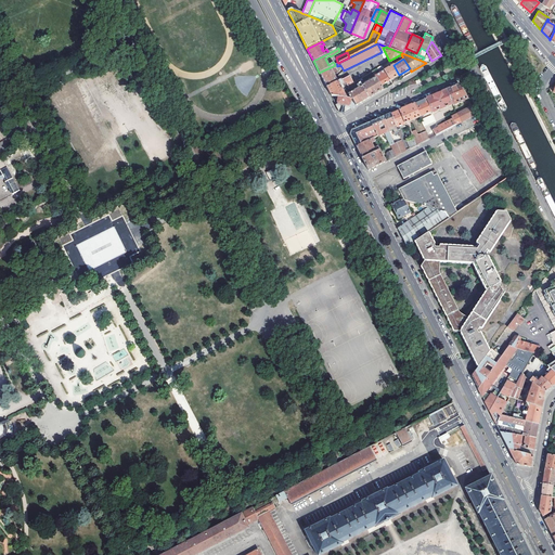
[(335,65),(319,73),(322,79),(323,81),(324,84),(326,88),(337,82),(333,75),(336,73),(334,68),(337,66),(336,64),(335,65)]
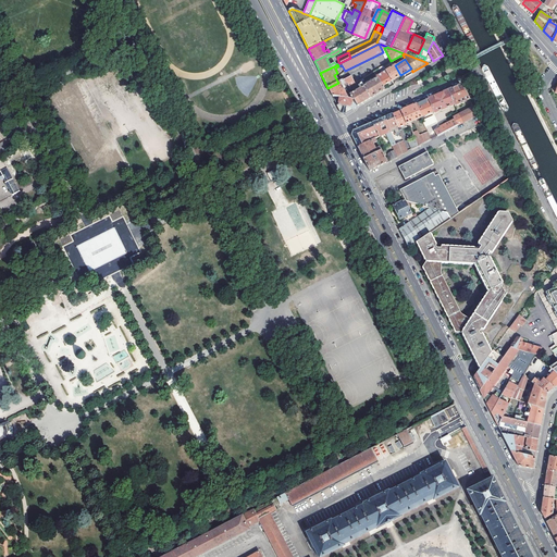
[(395,65),(385,71),(391,81),(400,75),(395,65)]
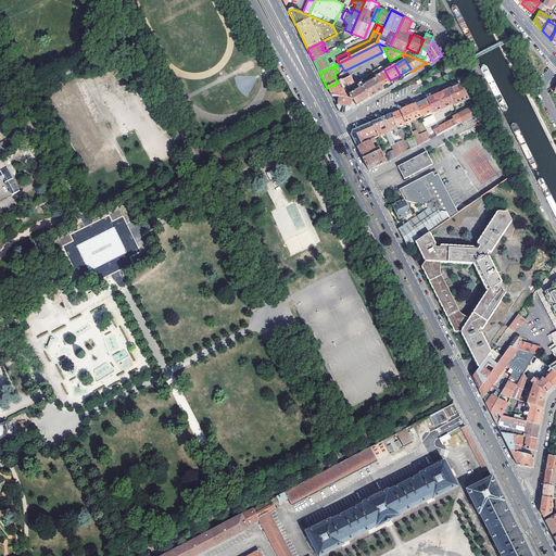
[(375,76),(376,78),(381,86),(390,80),(384,71),(375,76)]
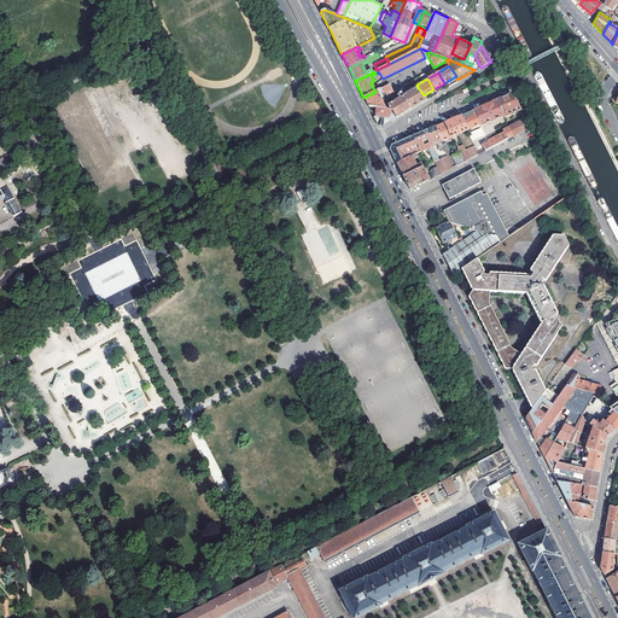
[(384,98),(392,93),(388,85),(379,89),(382,94),(384,98)]
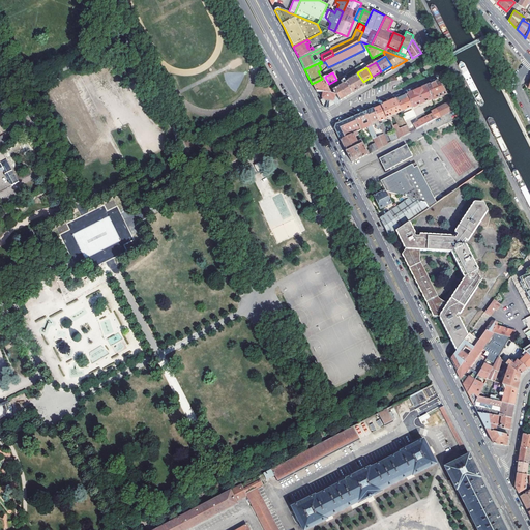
[(349,78),(344,80),(352,93),(365,86),(363,82),(358,75),(353,78),(352,77),(350,77),(351,79),(349,78)]
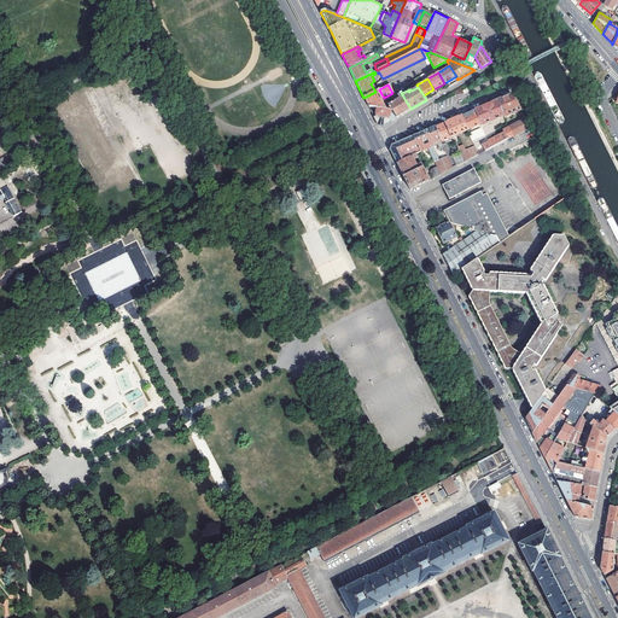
[(378,97),(382,94),(379,89),(375,92),(363,98),(366,103),(367,105),(368,108),(372,108),(385,110),(378,97)]
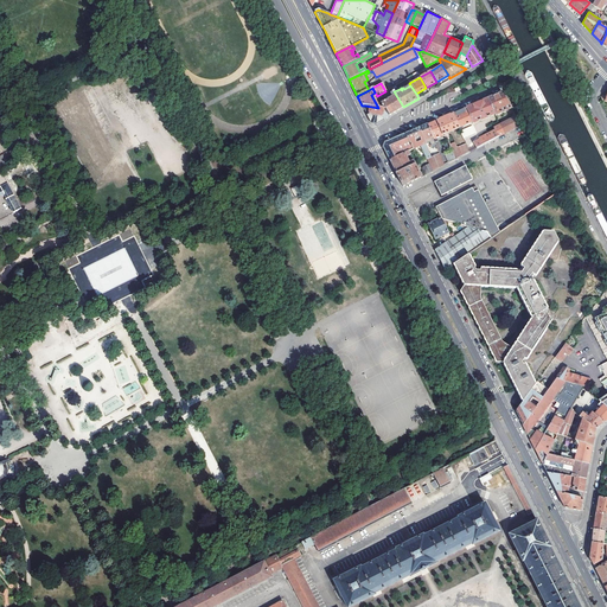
[(388,100),(381,103),(382,104),(384,109),(389,116),(403,107),(394,91),(391,93),(390,94),(393,97),(390,98),(389,96),(387,98),(388,100)]
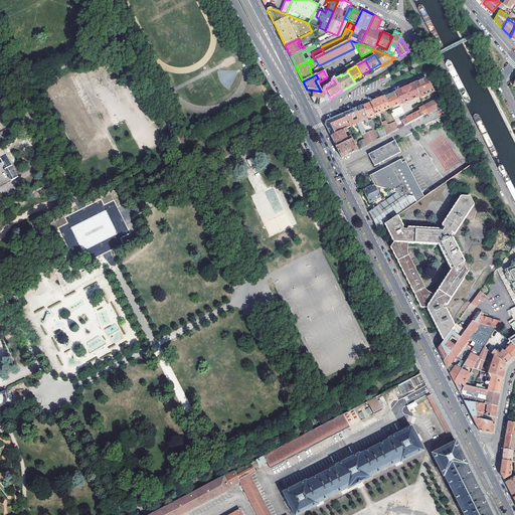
[(426,78),(414,83),(419,98),(420,99),(432,94),(435,92),(426,78)]
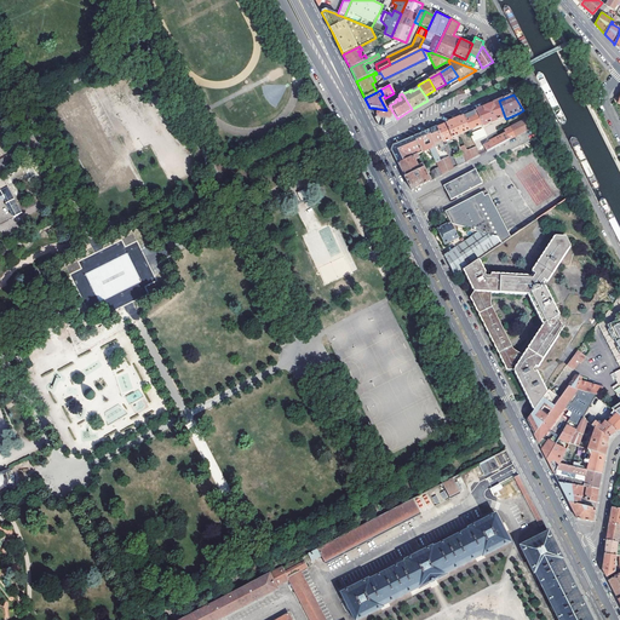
[(483,125),(483,126),(505,118),(499,101),(476,110),(483,125)]
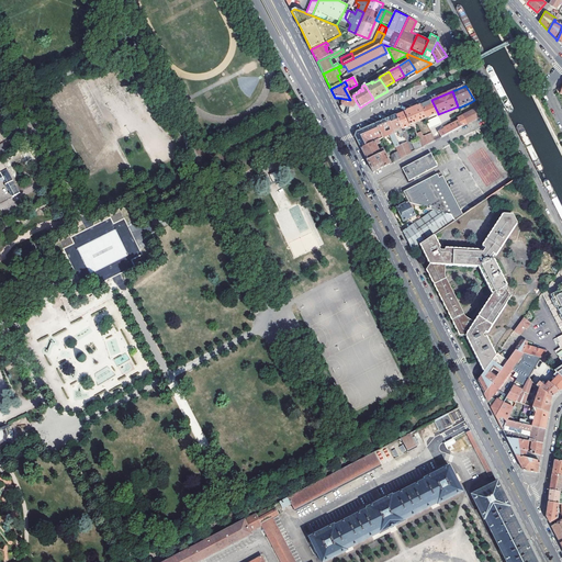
[(278,102),(272,105),(278,115),(293,108),(288,98),(279,102),(278,102)]
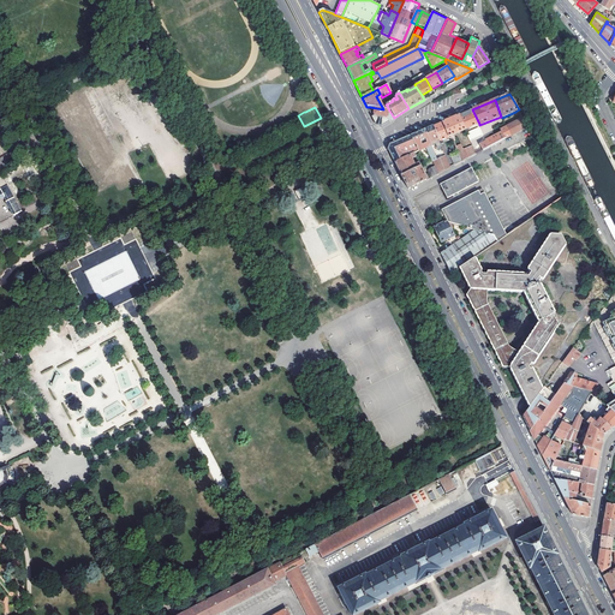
[(383,109),(370,107),(374,113),(371,115),(376,125),(378,125),(380,125),(387,121),(386,118),(387,117),(388,111),(386,111),(383,109)]
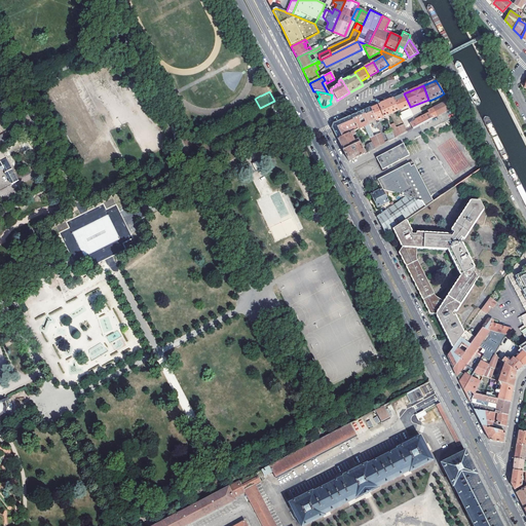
[(404,94),(392,99),(398,111),(402,109),(410,106),(404,94)]
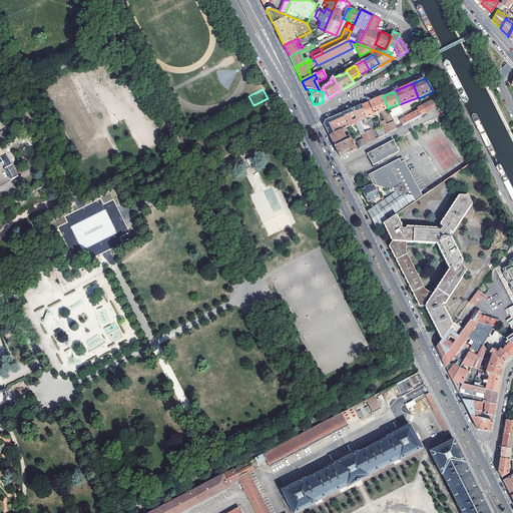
[(369,101),(375,113),(388,108),(383,96),(369,101)]
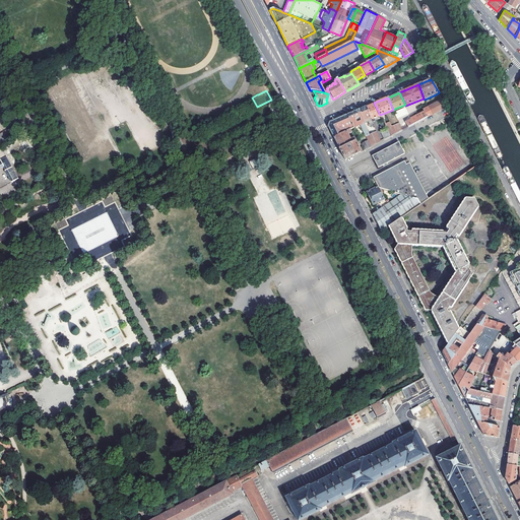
[(440,101),(428,107),(432,115),(441,110),(447,107),(443,100),(440,101)]
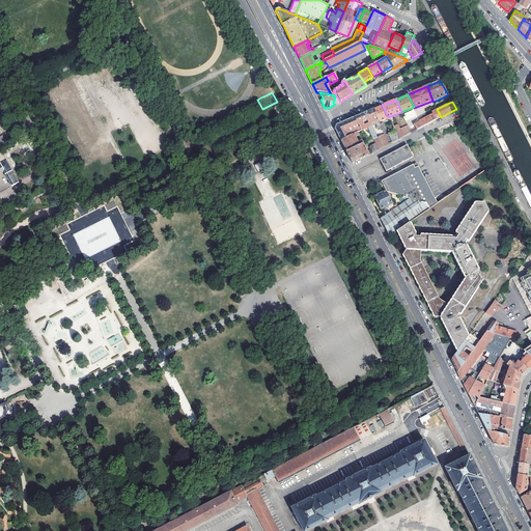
[(382,105),(373,109),(380,122),(388,118),(388,117),(382,105)]
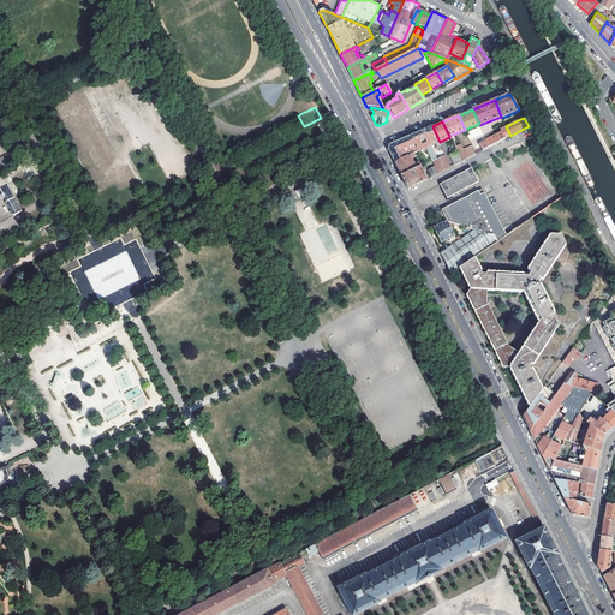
[(440,142),(433,126),(424,129),(431,144),(435,143),(437,148),(441,145),(441,144),(440,142)]
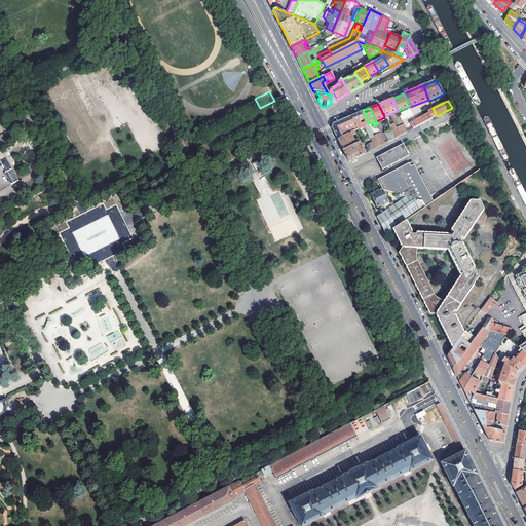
[(412,125),(413,128),(437,116),(433,108),(428,111),(429,113),(415,120),(416,120),(412,122),(412,125)]
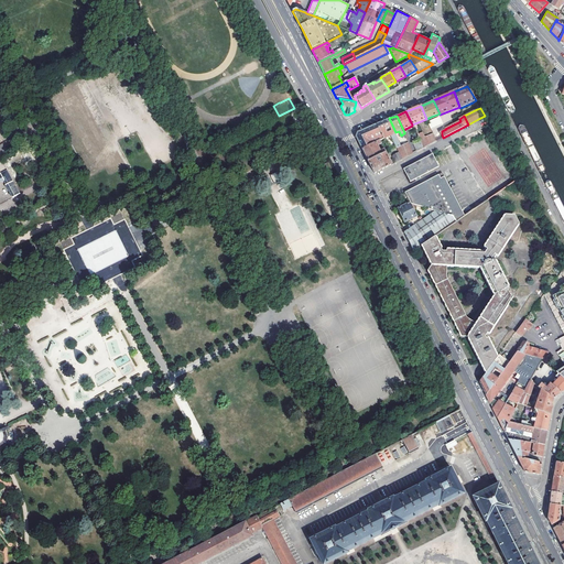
[(438,117),(427,121),(431,129),(442,125),(438,117)]
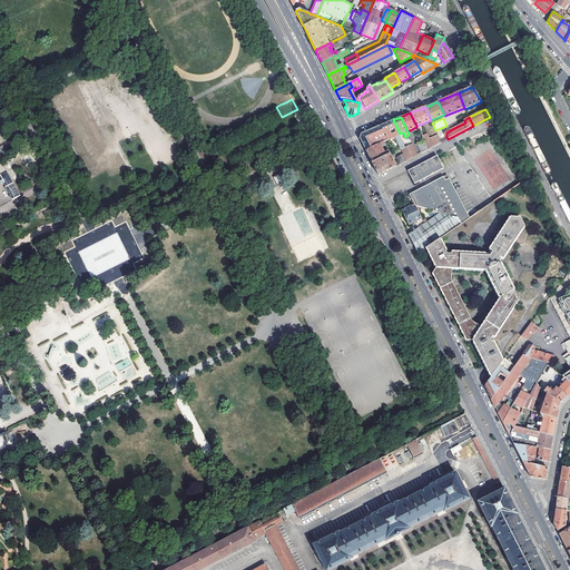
[(404,146),(400,134),(393,119),(381,125),(387,139),(394,136),(400,148),(401,148),(404,146)]
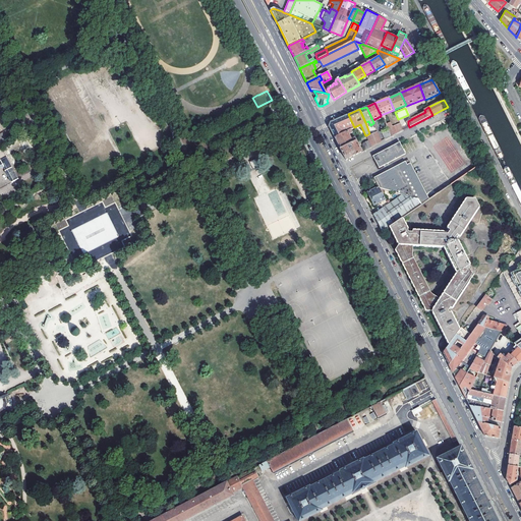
[(348,114),(331,122),(330,124),(329,126),(334,136),(350,128),(354,127),(348,114)]
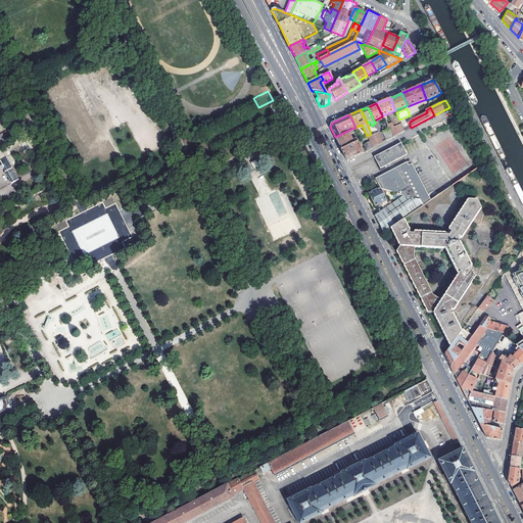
[(17,125),(13,115),(7,119),(12,128),(17,125)]
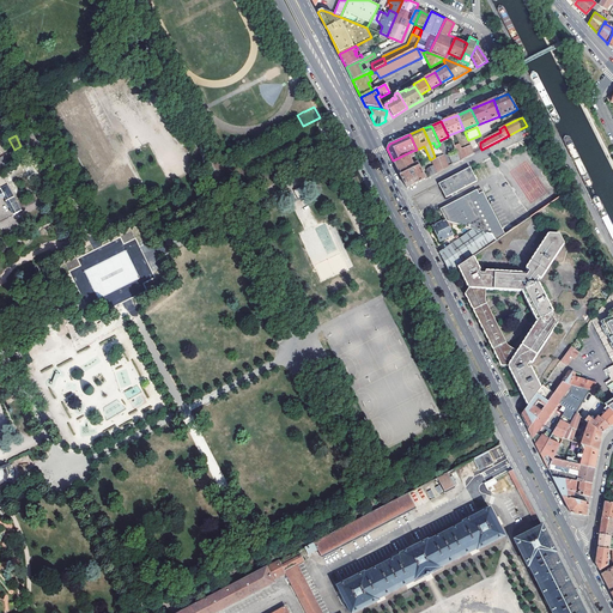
[(522,141),(490,157),(530,217),(542,210),(544,208),(565,193),(532,144),(526,147),(522,141)]
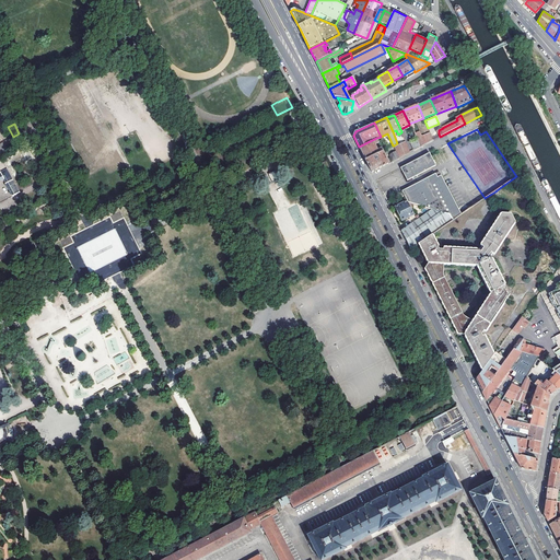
[(416,133),(418,139),(420,146),(421,147),(426,144),(422,137),(420,132),(416,133)]
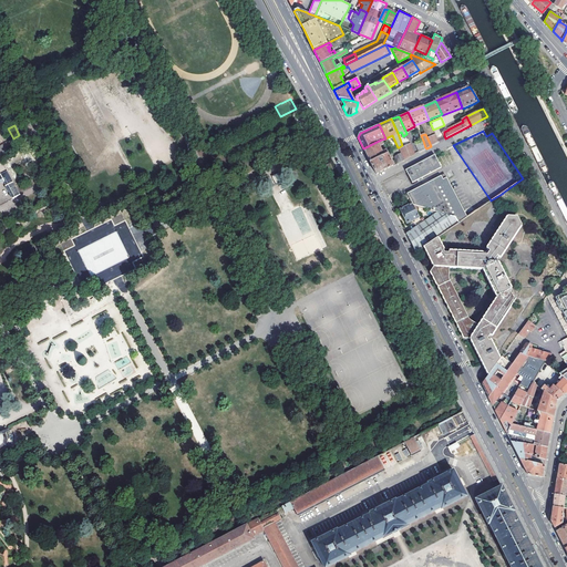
[(370,162),(387,153),(388,153),(385,148),(381,151),(379,145),(383,143),(381,140),(363,148),(367,155),(370,162)]
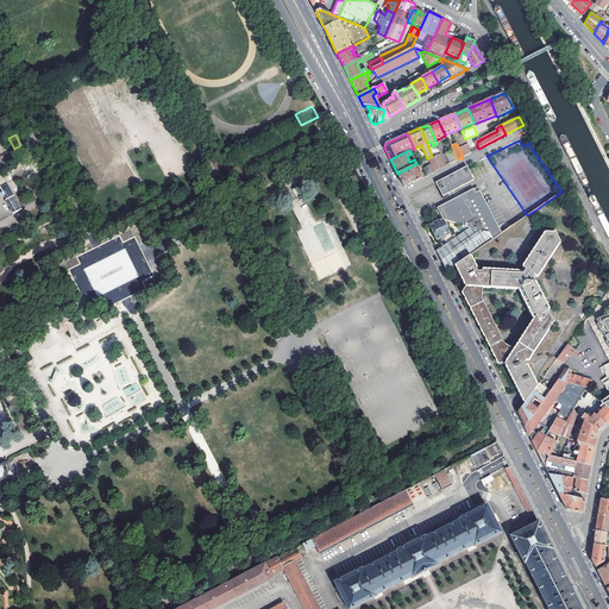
[(424,169),(427,175),(446,165),(440,151),(432,156),(428,158),(431,163),(424,167),(424,169)]
